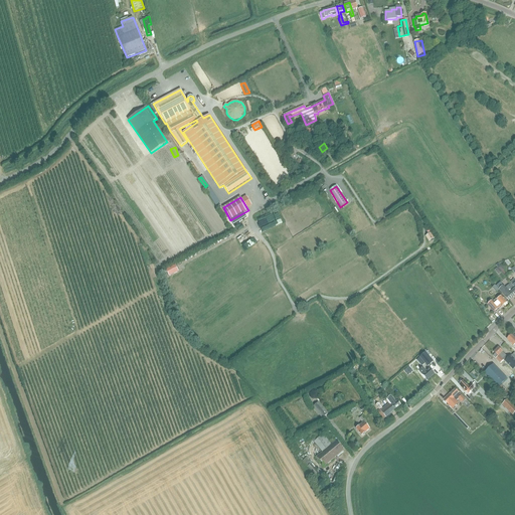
[(435,237),(432,232),(425,236),(430,241),(435,237)]
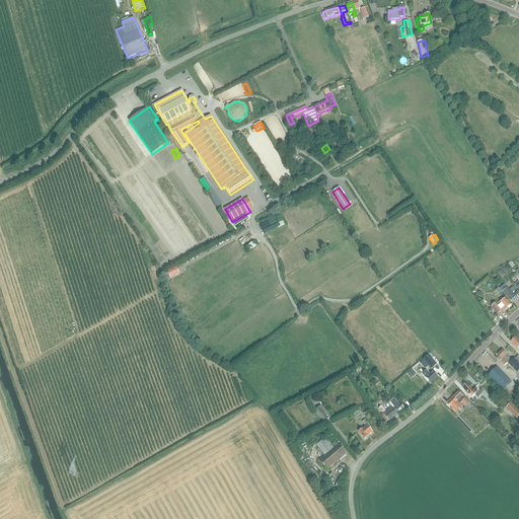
[(246,237),(240,243),(248,251),(254,245),(246,237)]
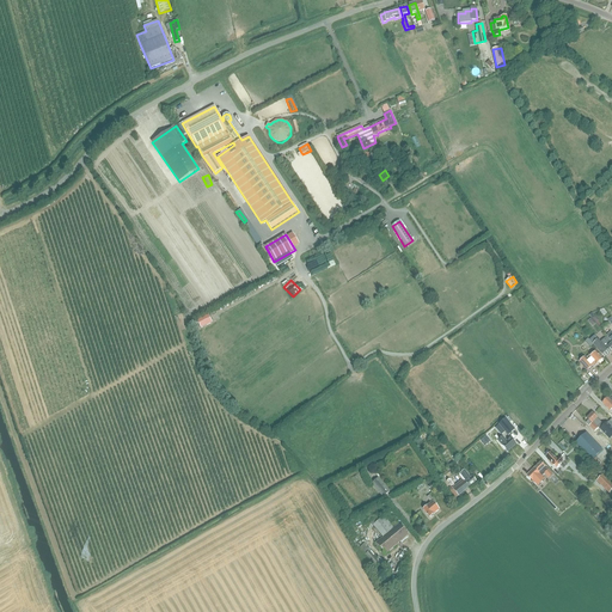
[(212,323),(208,314),(197,319),(201,329),(212,323)]
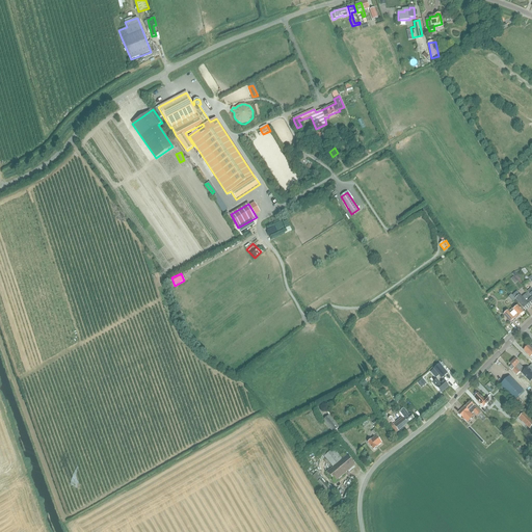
[(526,311),(531,306),(531,297),(528,293),(522,297),(521,296),(516,299),(517,301),(526,311)]
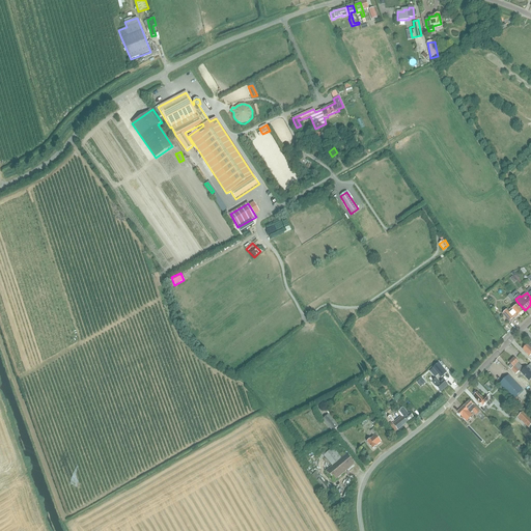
[(508,310),(503,314),(510,323),(515,318),(514,317),(516,315),(518,317),(524,312),(518,306),(514,308),(512,310),(510,312),(508,310)]
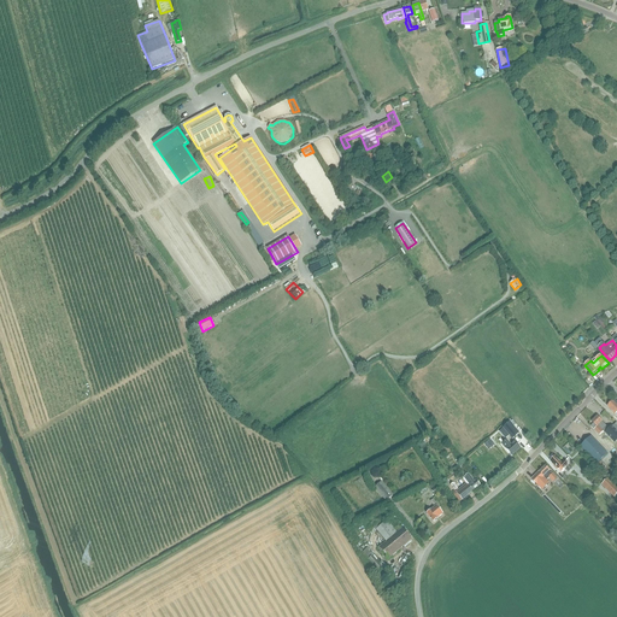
[(607,427),(603,422),(598,417),(592,422),(594,424),(591,427),(600,435),(604,432),(603,430),(607,427)]
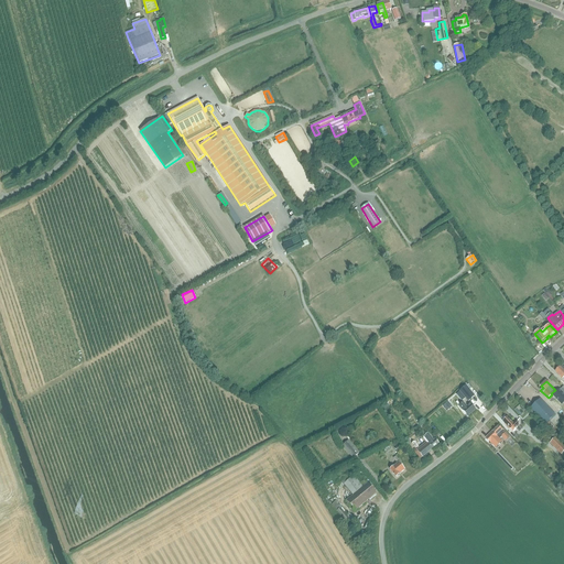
[(459,392),(456,394),(462,401),(465,398),(468,401),(475,396),(466,386),(459,391),(459,392)]
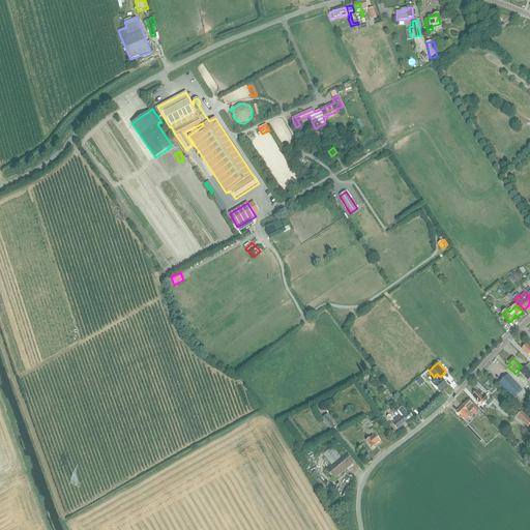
[(522,366),(518,370),(519,371),(528,381),(529,379),(529,370),(527,366),(527,365),(524,369),(522,366)]
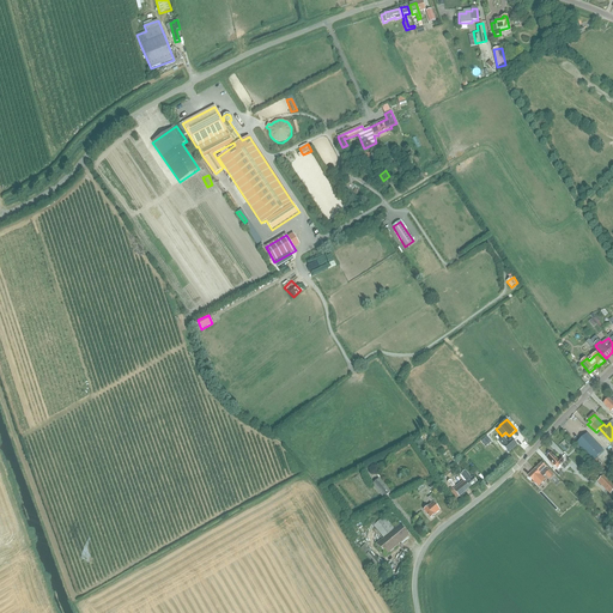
[(588,435),(577,444),(578,447),(582,449),(594,462),(598,459),(605,451),(588,435)]
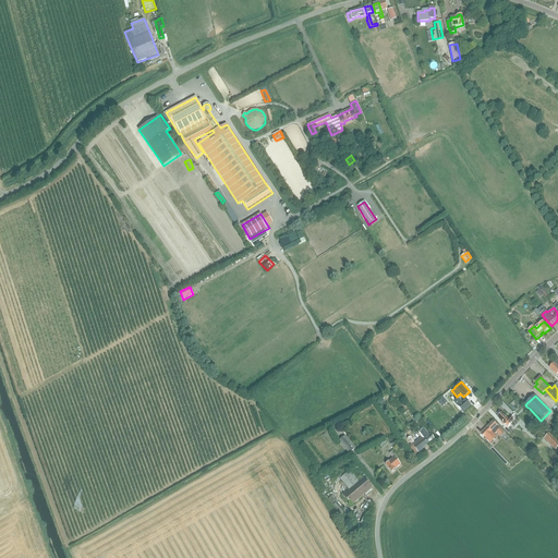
[(444,398),(438,402),(443,407),(448,402),(444,398)]
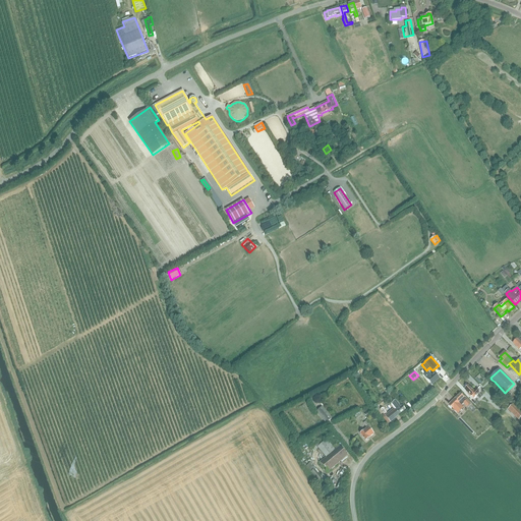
[(431,385),(439,379),(435,373),(431,375),(428,371),(423,375),(431,385)]
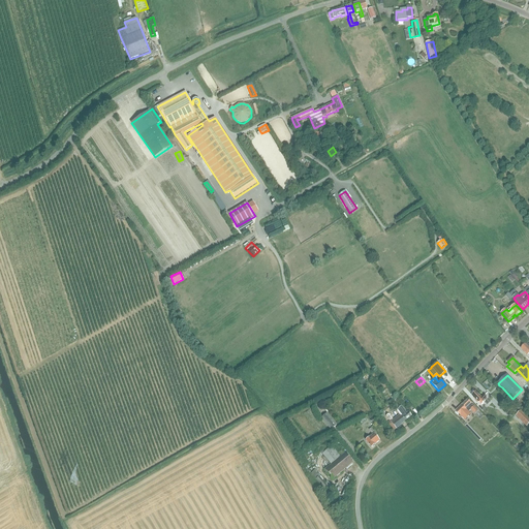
[(476,392),(472,396),(474,398),(474,399),(477,402),(481,405),(485,402),(488,405),(491,402),(485,396),(483,398),(476,392)]
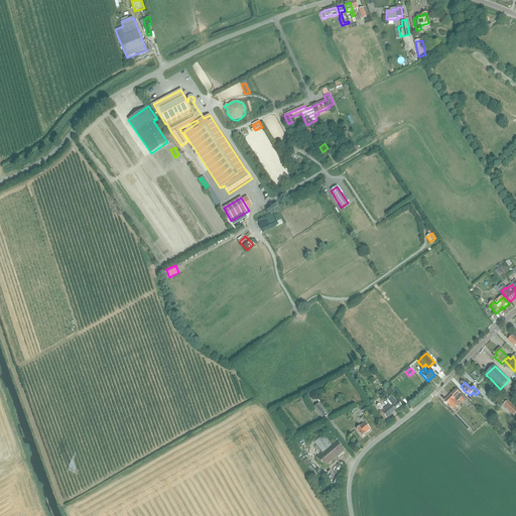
[(450,395),(444,401),(455,410),(460,404),(458,402),(460,400),(464,404),(467,400),(463,396),(461,393),(457,390),(450,395)]
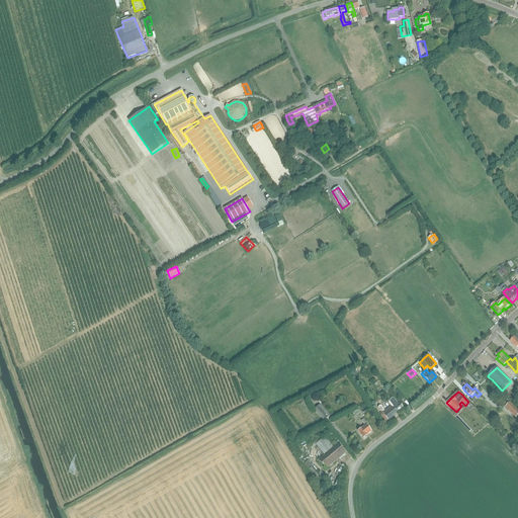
[(398,405),(394,399),(389,402),(392,406),(382,413),(385,417),(387,420),(403,408),(400,404),(398,405)]
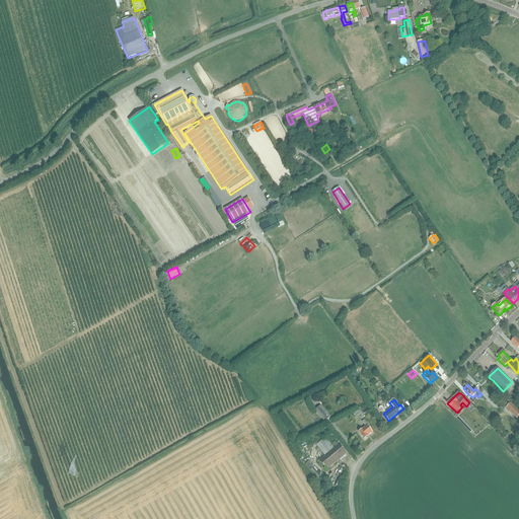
[(489,402),(483,405),(486,411),(492,408),(489,402)]
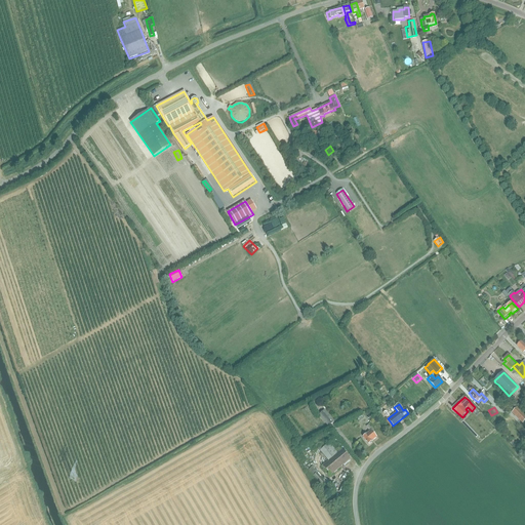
[(524,415),(518,408),(513,413),(523,423),(524,420),(524,415)]
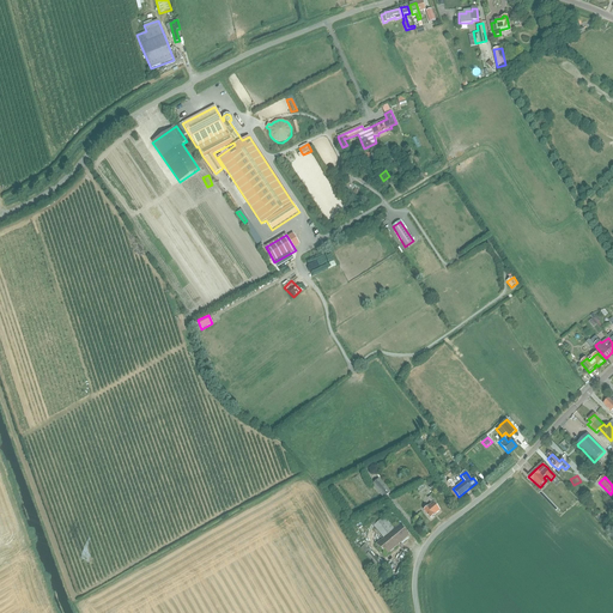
[(372,485),(383,498),(390,493),(378,479),(372,485)]
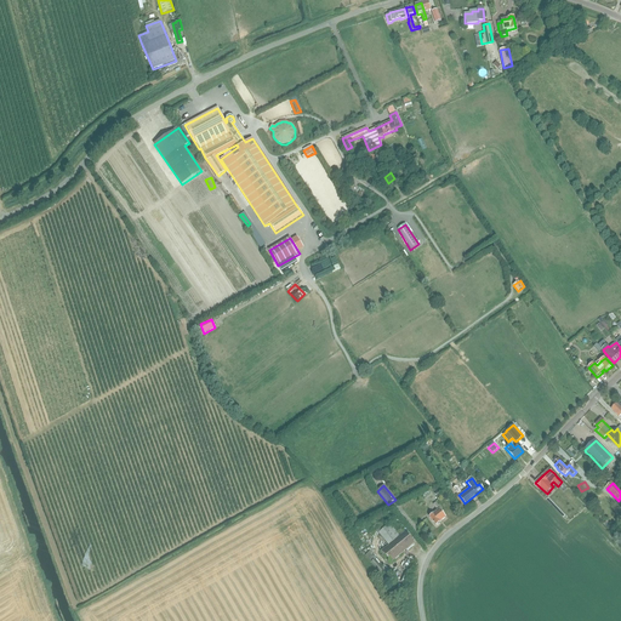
[(461,507),(465,503),(462,500),(459,495),(454,500),(461,507)]
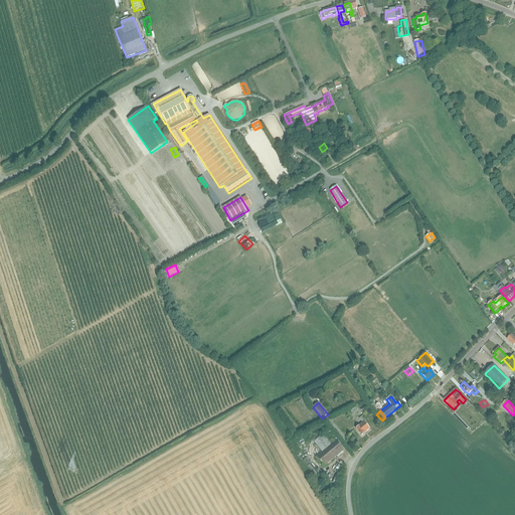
[(365,434),(365,433),(369,430),(364,422),(365,421),(361,416),(359,418),(363,423),(356,428),(361,436),(362,436),(363,436),(364,435),(365,434)]
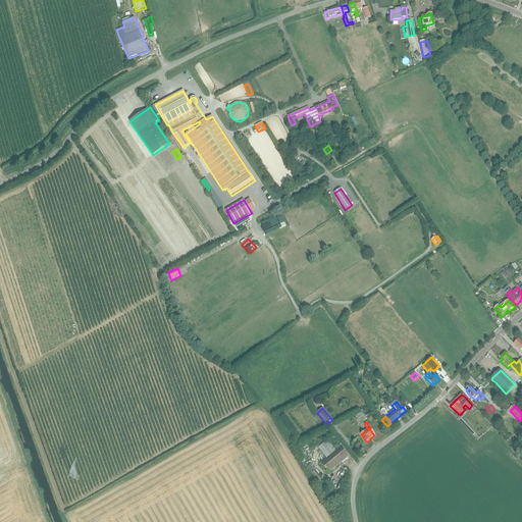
[(328,473),(349,457),(341,447),(336,451),(327,440),(325,442),(323,440),(316,446),(326,459),(320,464),(328,473)]
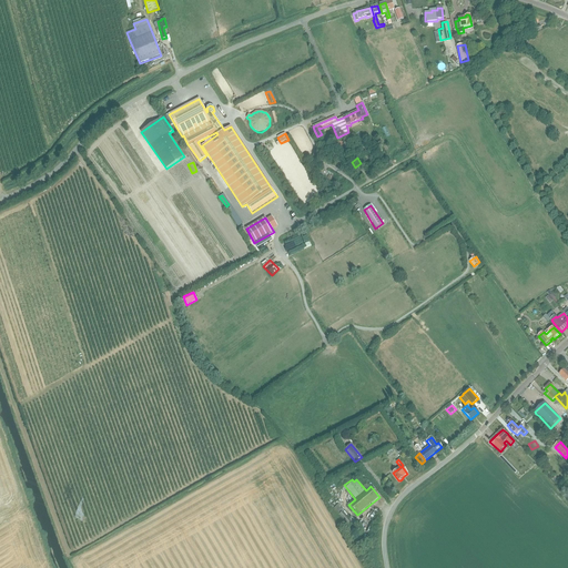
[(353,524),(343,511),(337,506),(332,510),(336,517),(337,517),(346,528),(353,524)]
